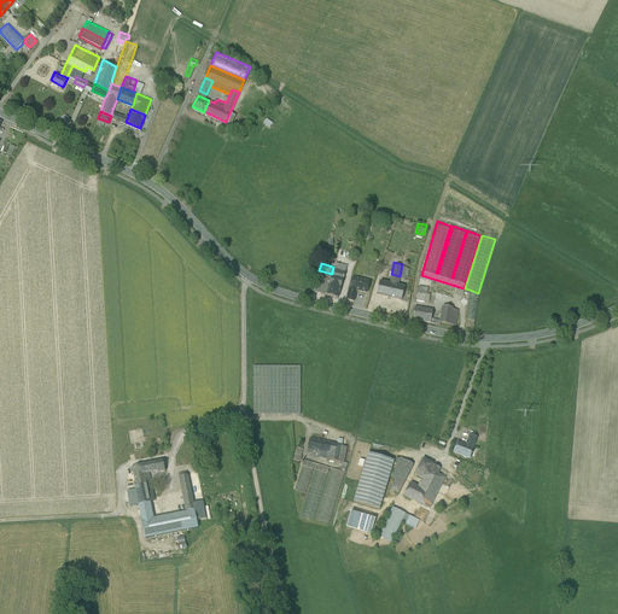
[(345,269),(334,267),(333,267),(332,274),(343,278),(345,269)]
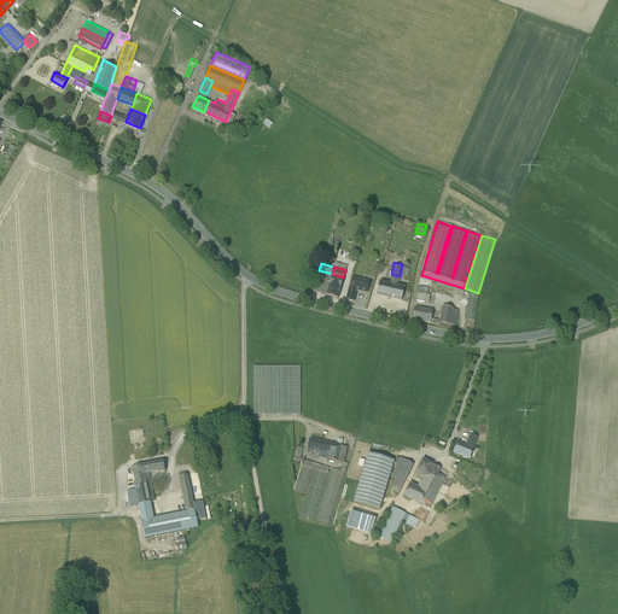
[(332,274),(319,270),(314,290),(326,292),(332,274)]
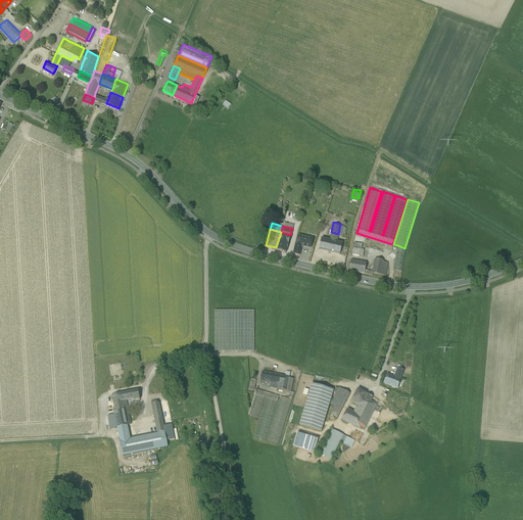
[(290,235),(281,232),(276,247),(286,250),(290,235)]
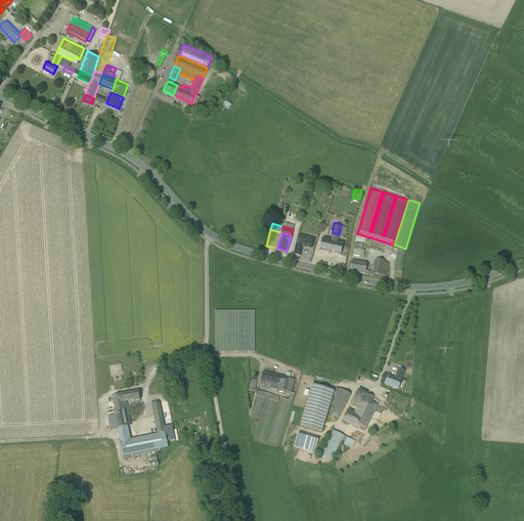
[(332,232),(331,239),(322,236),(319,248),(341,252),(343,241),(336,240),(336,237),(338,239),(339,234),(332,232)]
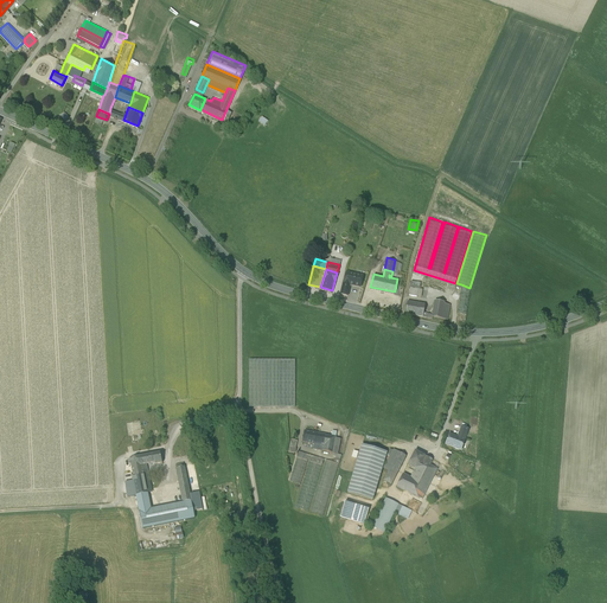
[(358,271),(356,271),(355,271),(346,270),(344,280),(343,280),(340,292),(347,293),(350,283),(351,282),(360,284),(363,274),(359,273),(358,271)]
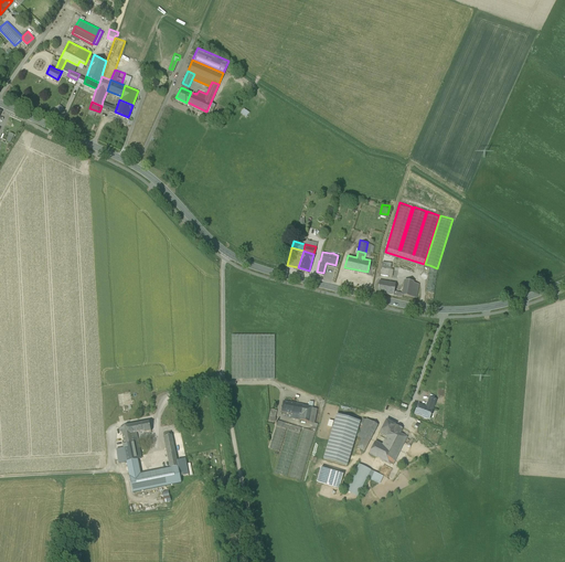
[(416,263),(394,255),(392,260),(392,263),(407,267),(414,269),(416,263)]
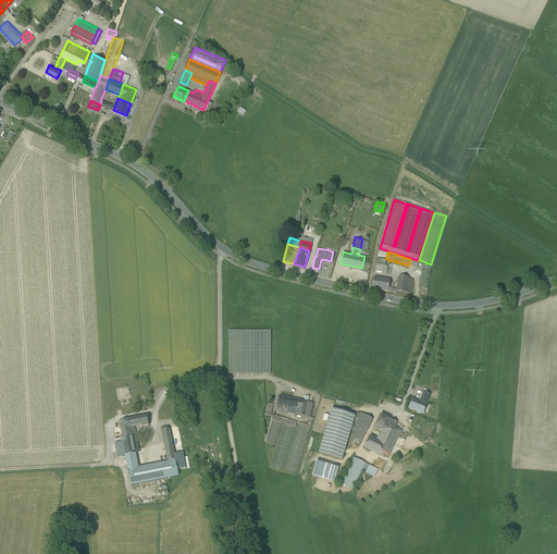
[(386,257),(378,256),(375,269),(382,270),(383,262),(385,263),(386,257)]
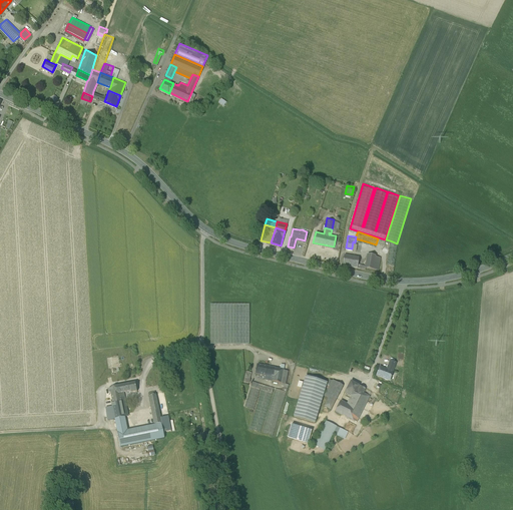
[(362,240),(356,239),(355,242),(353,241),(352,248),(361,249),(362,240)]
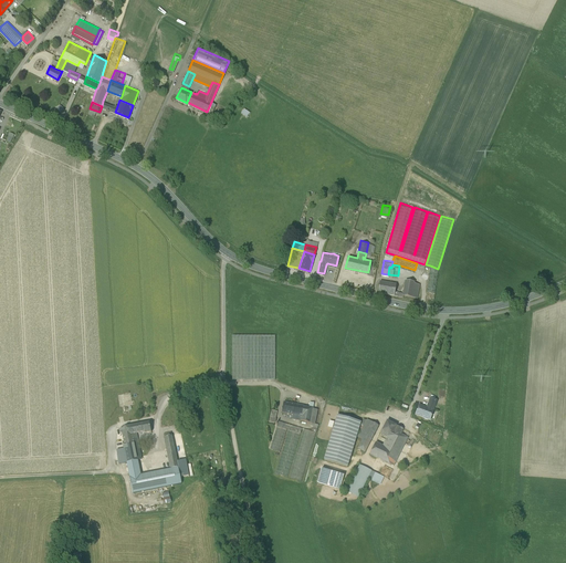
[(430,266),(427,290),(435,291),(438,269),(430,266)]
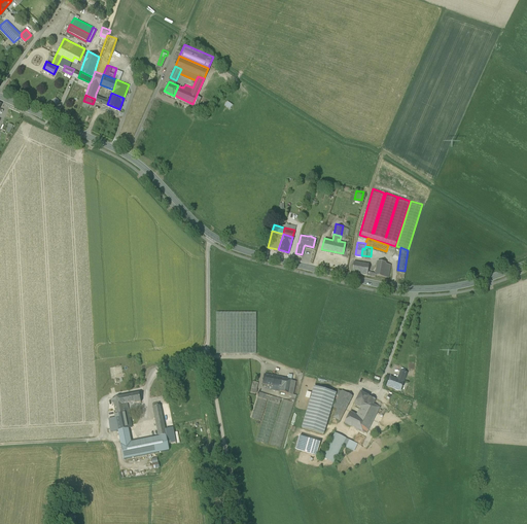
[(385,264),(386,260),(380,259),(378,258),(376,271),(371,270),(371,274),(375,274),(376,273),(383,275),(385,264)]
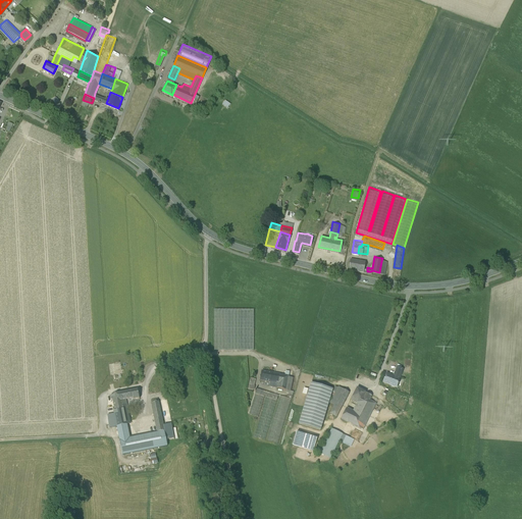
[(365,259),(351,257),(349,268),(365,270),(366,267),(364,266),(365,259)]
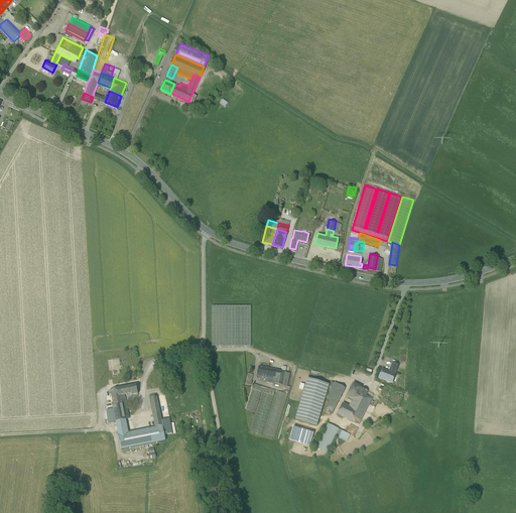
[(249,303),(210,304),(210,343),(250,342),(249,303)]
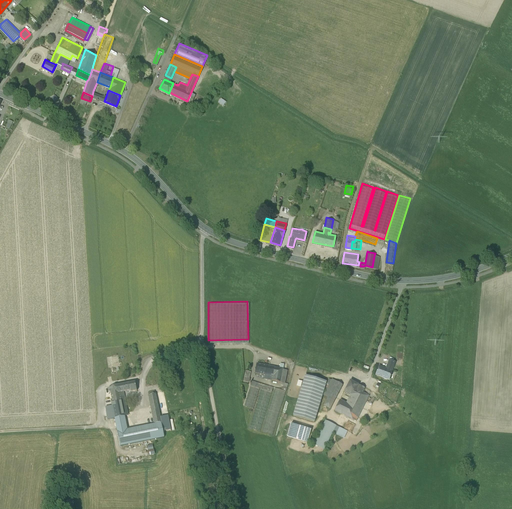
[(275,364),(257,361),(255,370),(265,372),(264,376),(272,378),(275,365),(275,364)]
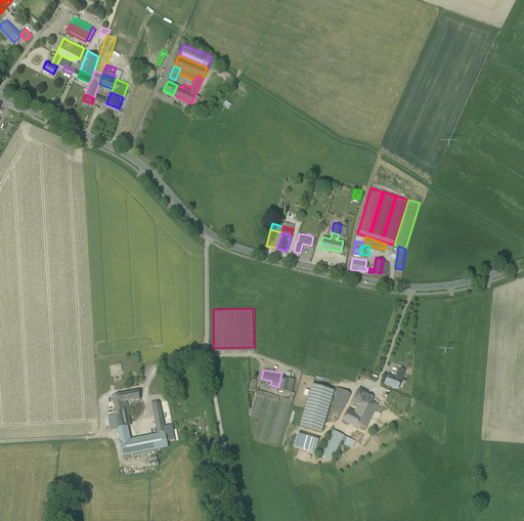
[(396,374),(395,375),(388,373),(385,381),(393,384),(393,385),(395,386),(396,386),(398,386),(401,377),(402,374),(397,372),(396,374)]
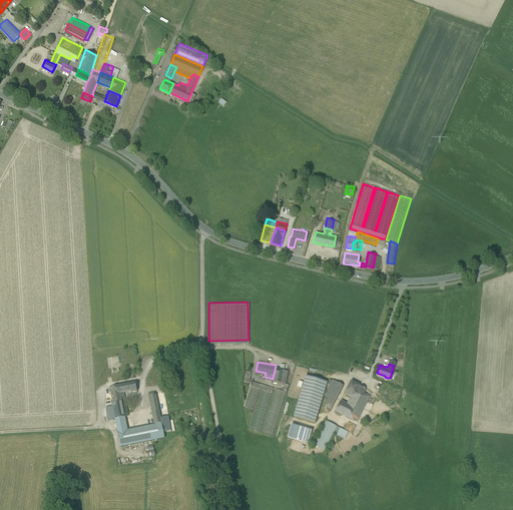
[(284,367),(276,366),(273,379),(282,381),(284,367)]
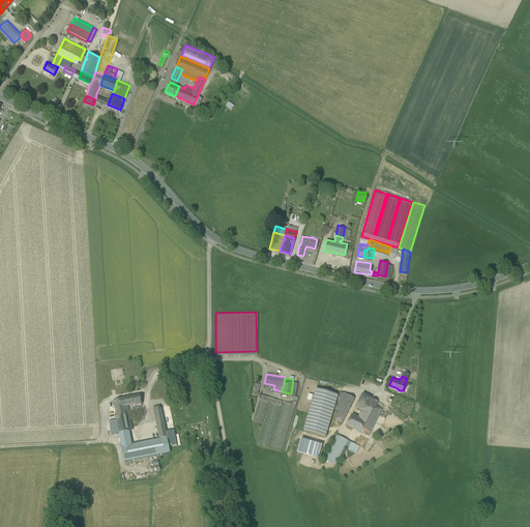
[(337,392),(316,386),(303,428),(325,434),(337,392)]
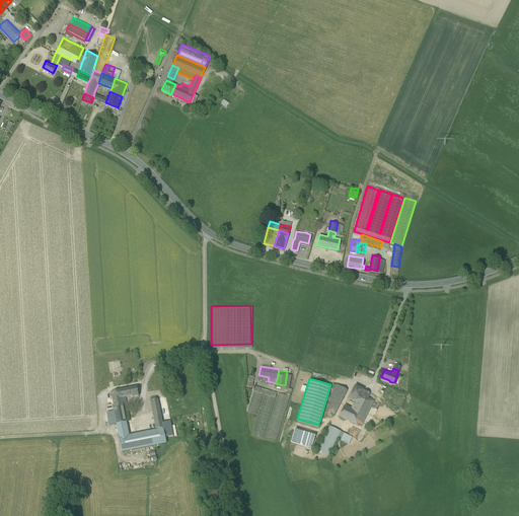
[(364,387),(355,383),(349,395),(355,398),(357,399),(360,392),(363,393),(366,388),(364,387)]
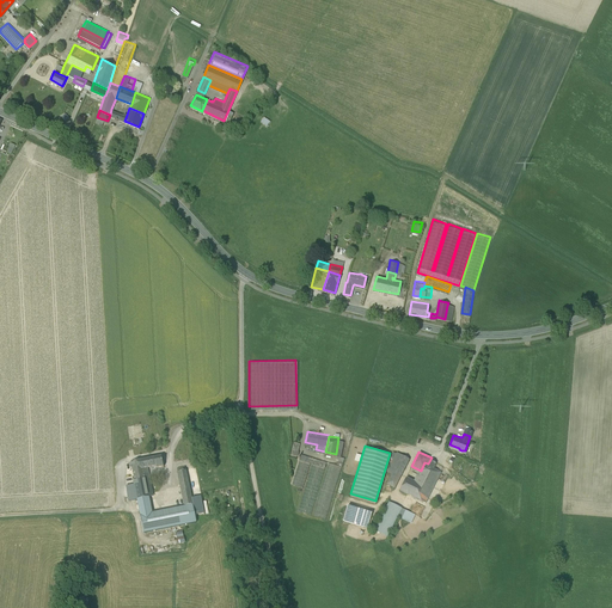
[(161,453),(141,458),(144,466),(148,465),(155,464),(157,466),(164,464),(161,453)]
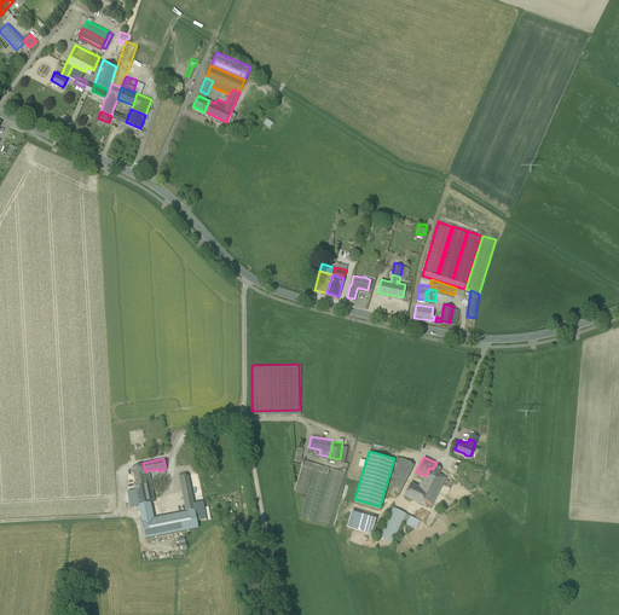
[(305,458),(295,487),(306,491),(313,466),(316,466),(301,515),(314,518),(330,465),(305,458)]
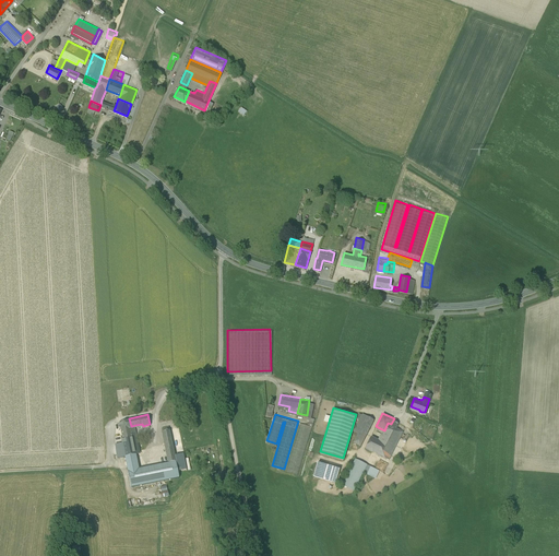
[(367,414),(354,440),(360,444),(371,423),(370,423),(372,417),(367,414)]
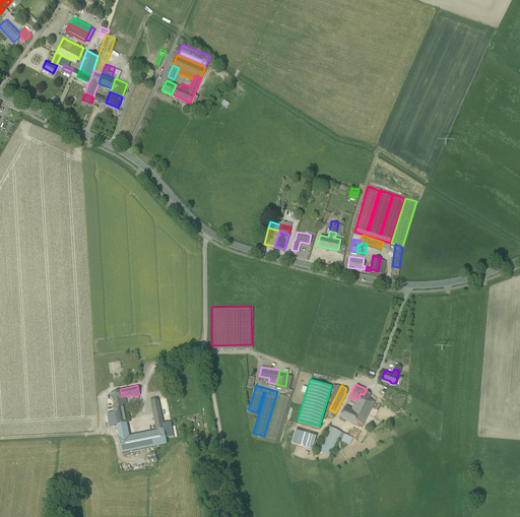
[(122,396),(120,389),(112,390),(115,409),(118,422),(126,421),(130,419),(126,395),(122,396)]
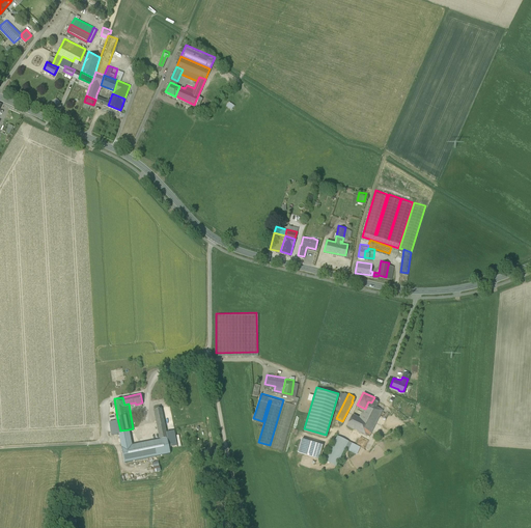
[(371,403),(368,401),(365,409),(363,408),(359,416),(353,413),(347,423),(369,435),(383,408),(376,405),(379,400),(374,397),(371,403)]
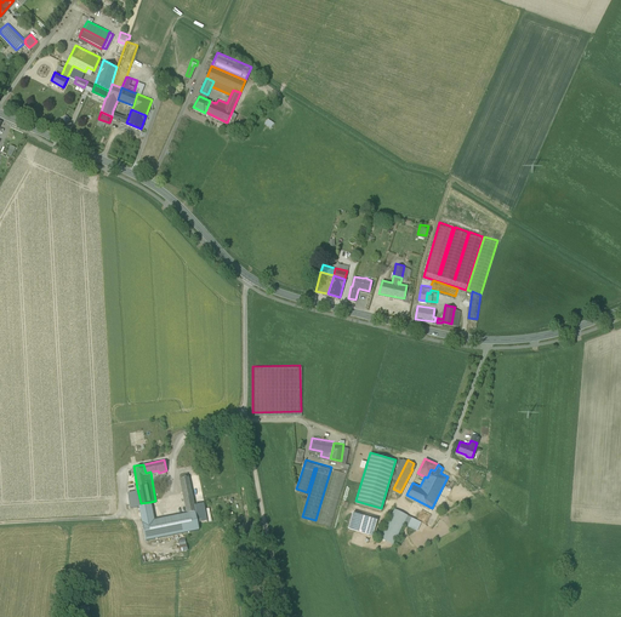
[(341,470),(334,468),(317,520),(331,525),(347,472),(341,470)]
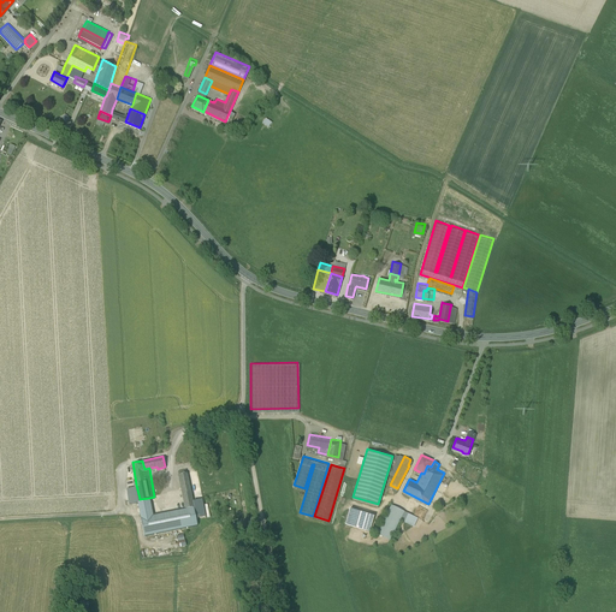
[(194,505),(187,470),(179,471),(185,506),(194,505)]
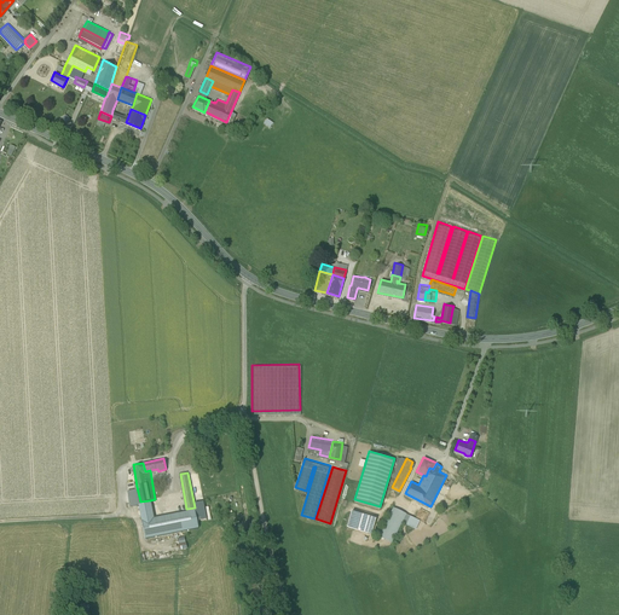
[(140,502),(137,487),(127,488),(129,504),(140,502)]
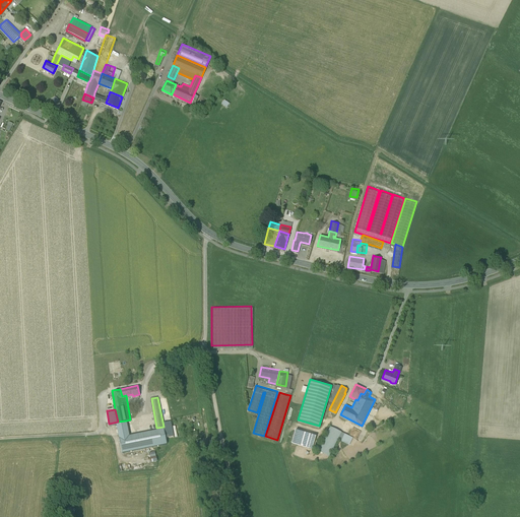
[(126,421),(118,422),(120,435),(122,445),(154,439),(166,437),(164,427),(156,428),(128,433),(126,421)]
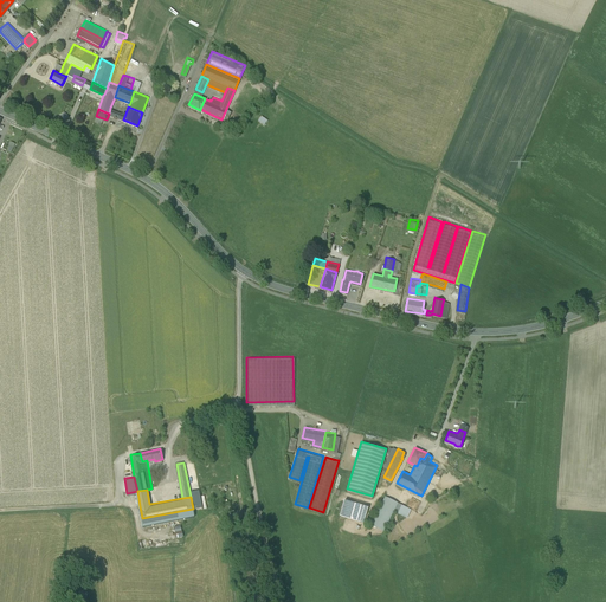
[(385,494),(371,523),(384,529),(398,500),(385,494)]
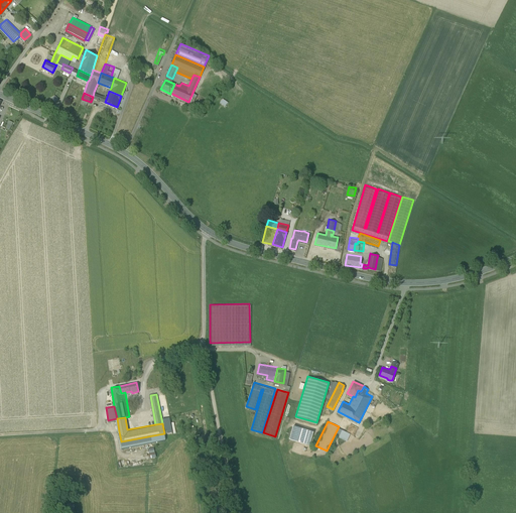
[(293,425),(289,437),(309,443),(313,431),(293,425)]
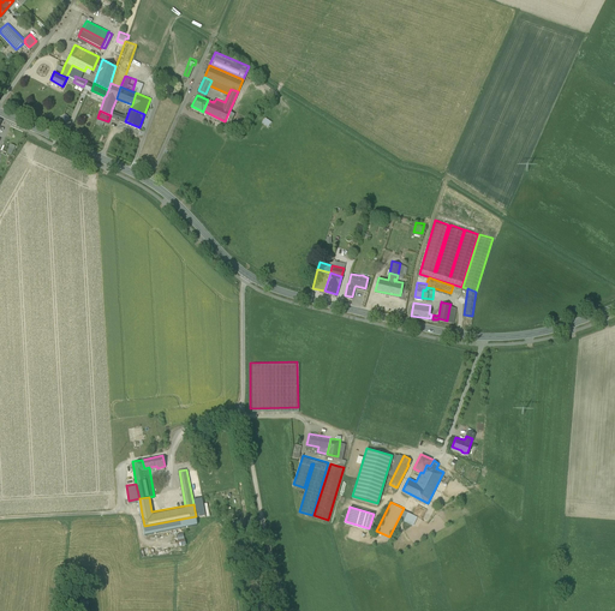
[(183,519),(144,526),(145,532),(183,525),(183,519)]
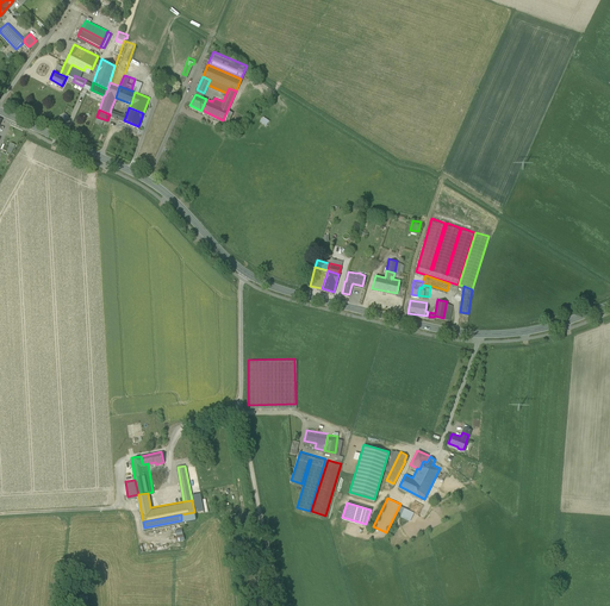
[(89,594),(80,592),(78,603),(76,603),(75,605),(87,605),(88,603),(87,603),(89,594)]
